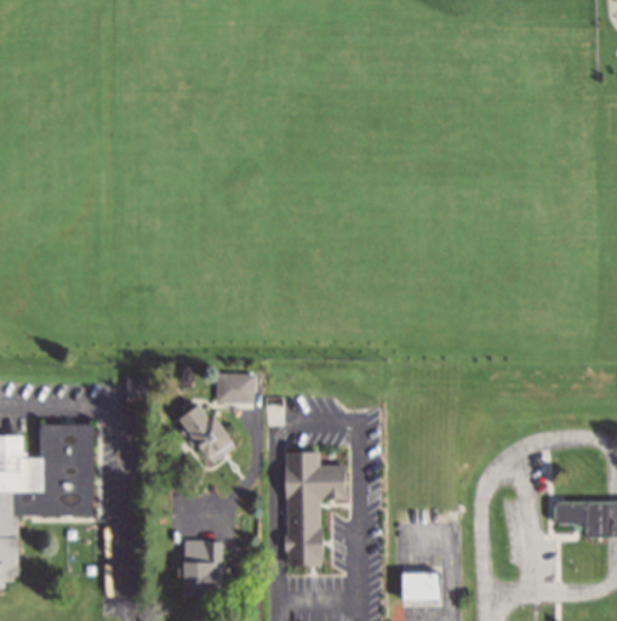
[(218,372),(218,404),(256,404),(256,372),(218,372)]
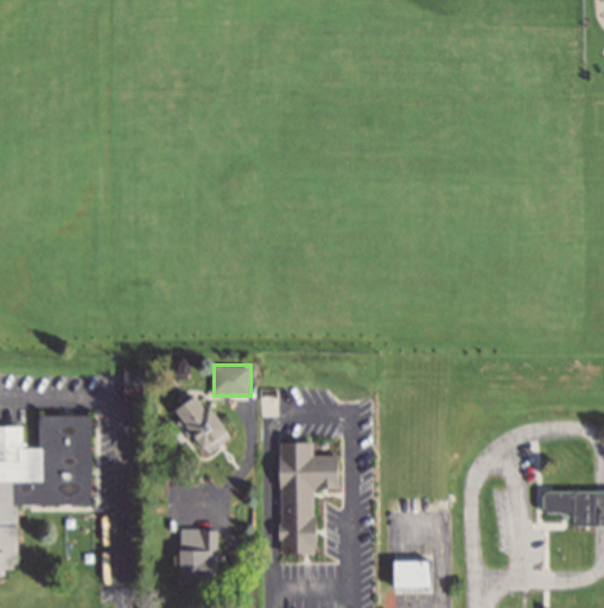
[(203,455),(229,438),(199,392),(173,410),(203,455)]
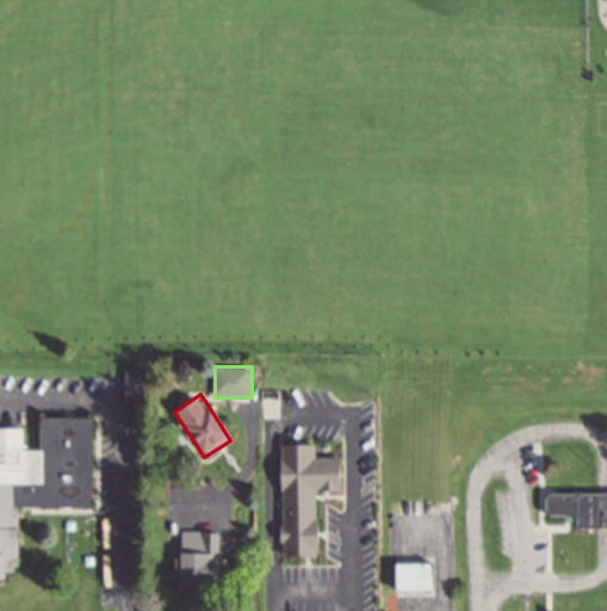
[(94,507),(94,417),(38,417),(38,444),(25,444),(25,430),(0,430),(0,576),(17,576),(17,507),(94,507)]
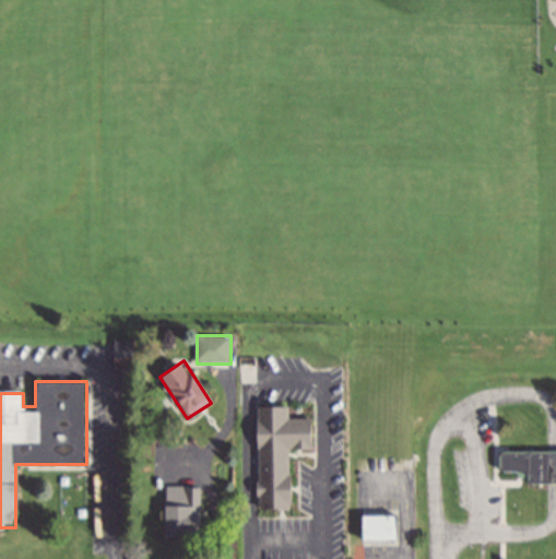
[(258,406),(258,511),(291,511),(290,449),(312,449),(312,417),(288,417),(288,406),(258,406)]
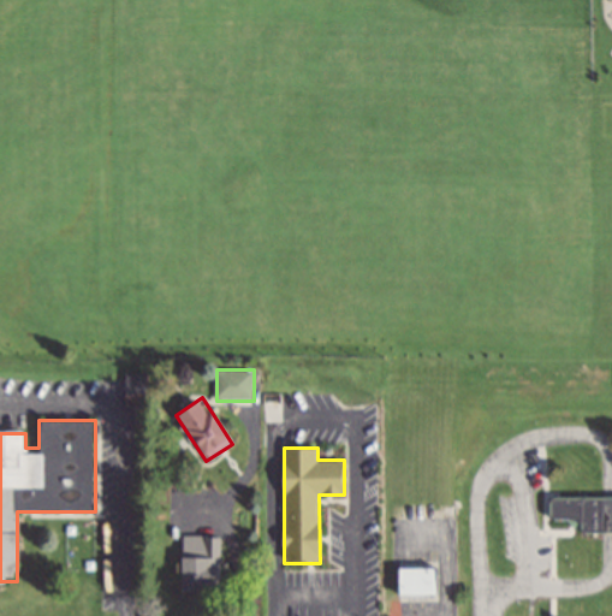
[(611,497),(551,497),(551,527),(611,527),(611,497)]
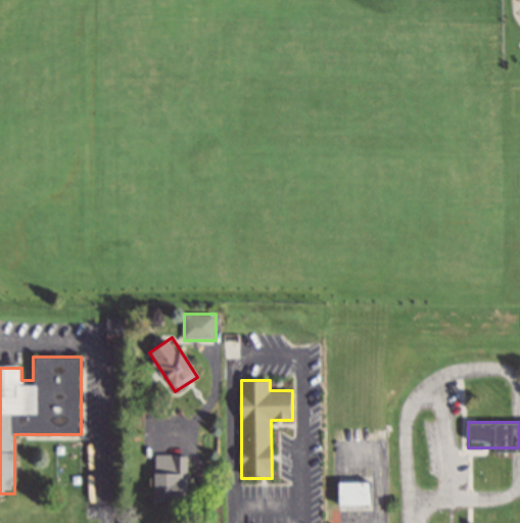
[(154,455),(153,501),(186,501),(188,456),(154,455)]
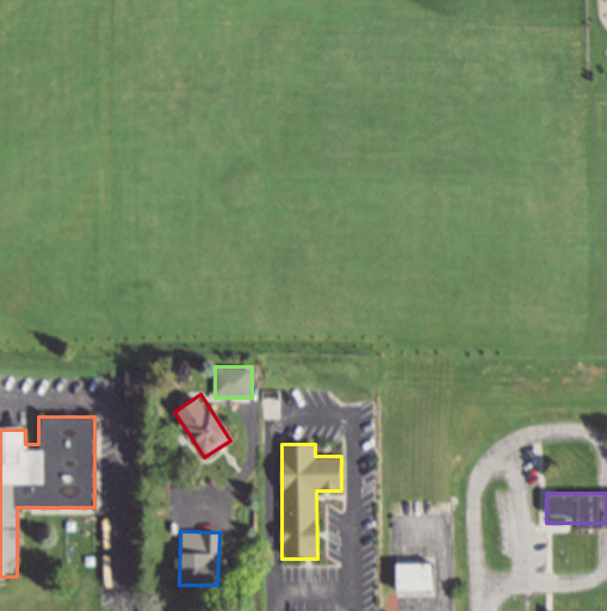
[(432,563),(395,563),(395,590),(432,590),(432,563)]
